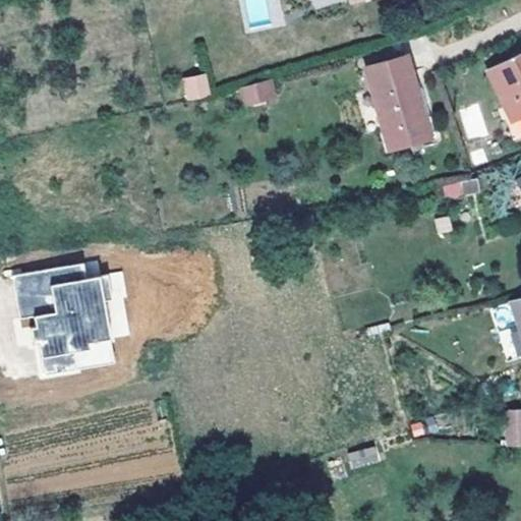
[(520,53),(487,70),(510,119),(520,114),(520,53)]
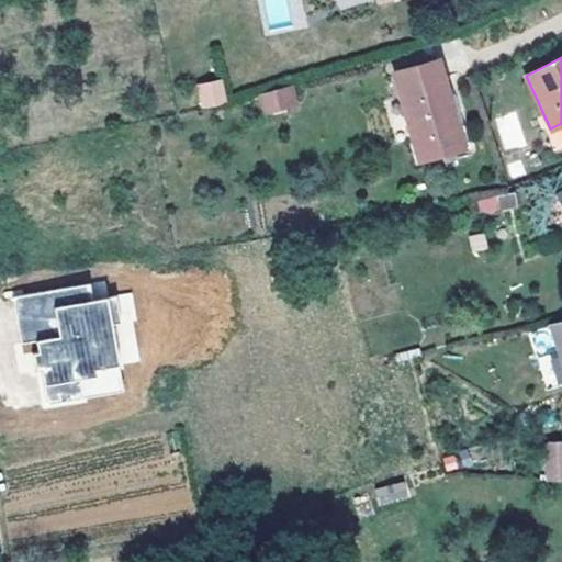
[(437,60),(394,72),(414,139),(457,127),(437,60)]
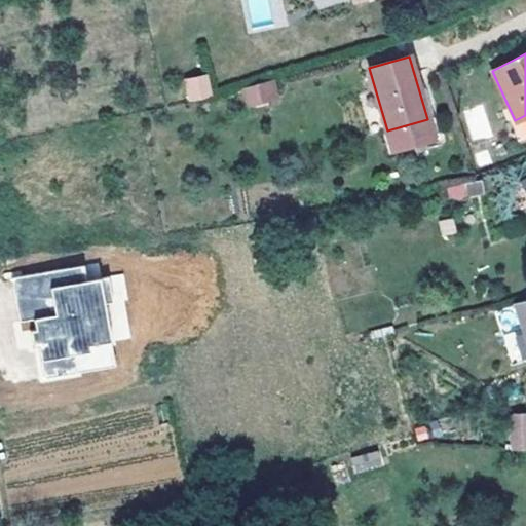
[(199,67),(182,73),(188,92),(205,86),(199,67)]
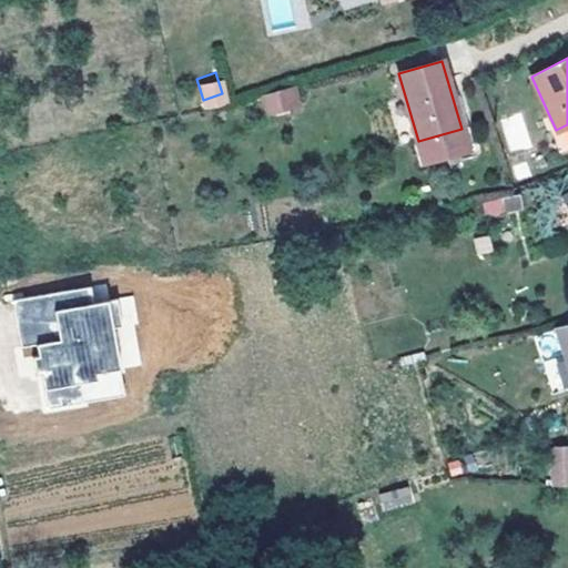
[(265,118),(302,109),(296,87),(260,95),(265,118)]
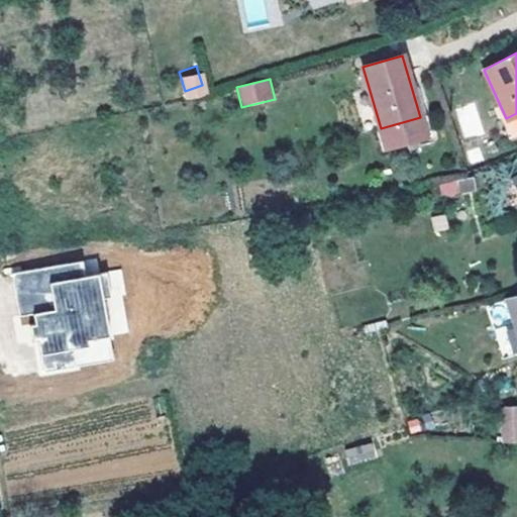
[(426,115),(420,117),(381,128),(386,148),(432,135),(426,115)]
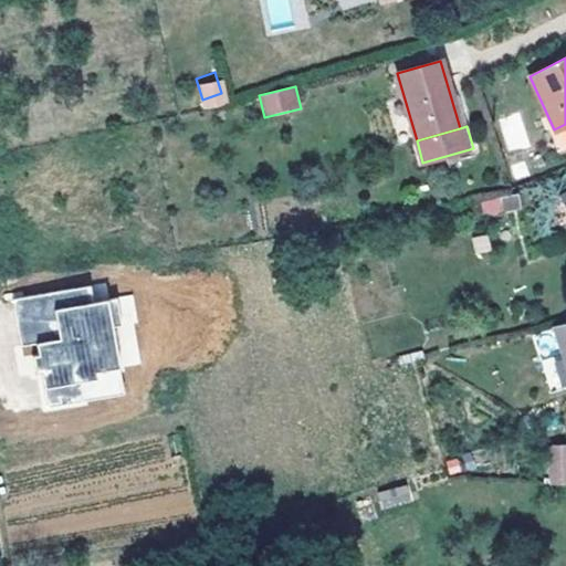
[(499,198),(480,201),(483,215),(502,210),(499,198)]
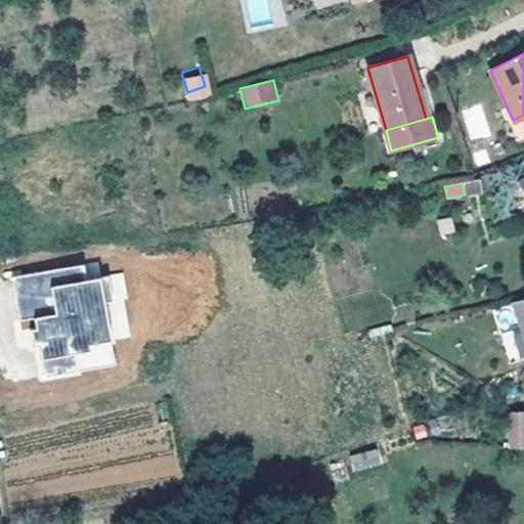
[(93,277),(78,280),(81,296),(96,293),(93,277)]
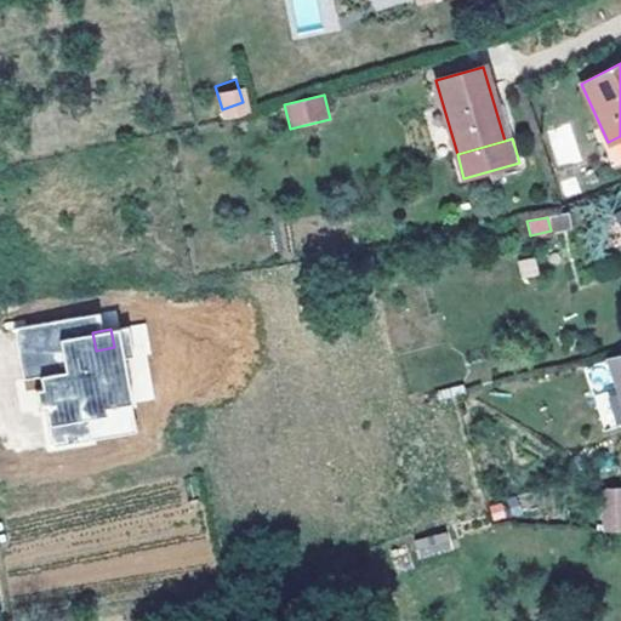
[(96,351),(92,332),(7,347),(16,398),(33,396),(34,408),(29,409),(32,429),(39,428),(45,466),(84,459),(81,438),(100,434),(98,427),(124,423),(117,379),(127,376),(121,346),(114,347),(96,351)]
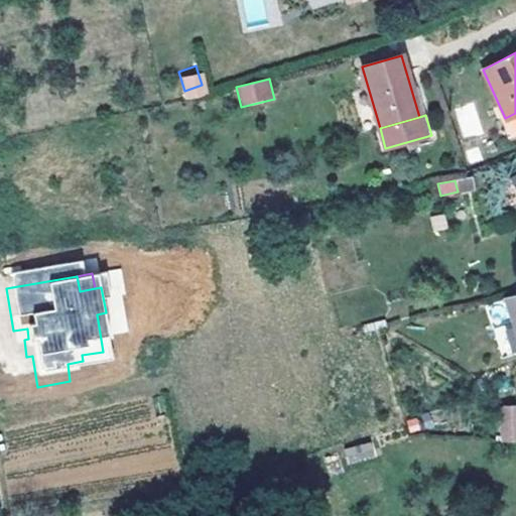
[(116,285),(101,287),(106,312),(97,314),(103,352),(123,348),(119,327),(111,328),(110,319),(118,318),(117,311),(120,310),(116,285)]
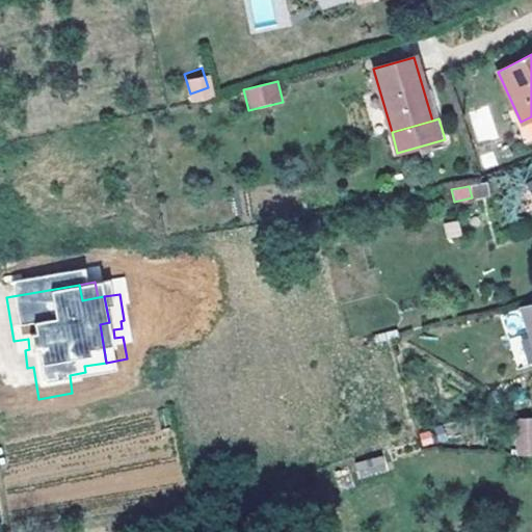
[(531,307),(521,311),(531,342),(531,307)]
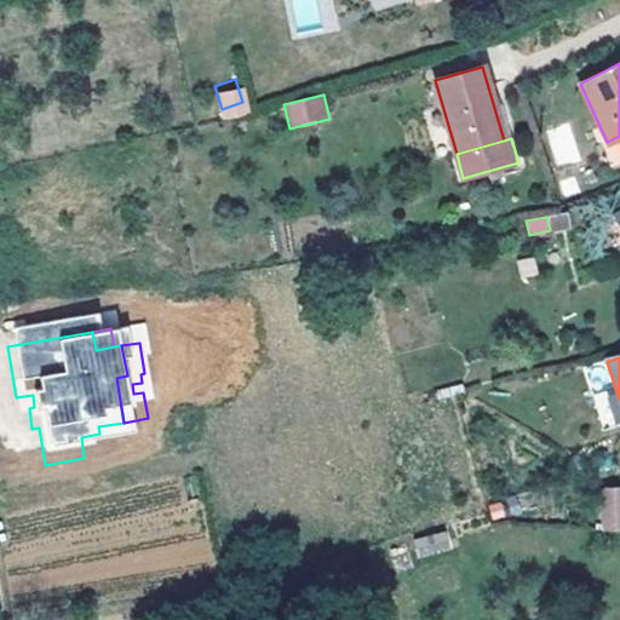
[(128,451),(124,423),(98,426),(99,434),(81,437),(84,458),(128,451)]
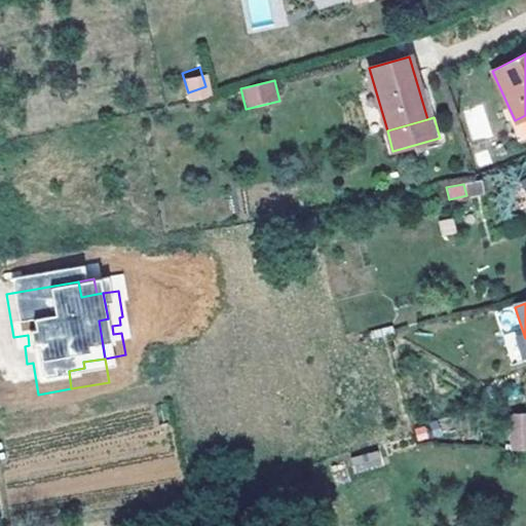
[(379,450),(349,457),(353,474),(383,466),(379,450)]
